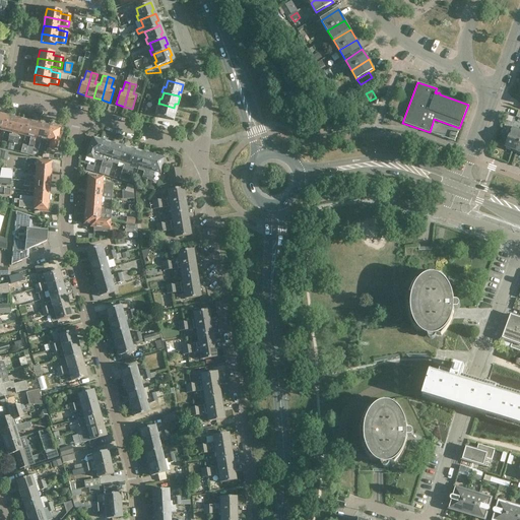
[(156,110),(154,115),(171,120),(172,115),(174,116),(177,108),(174,108),(160,104),(158,111),(156,110)]
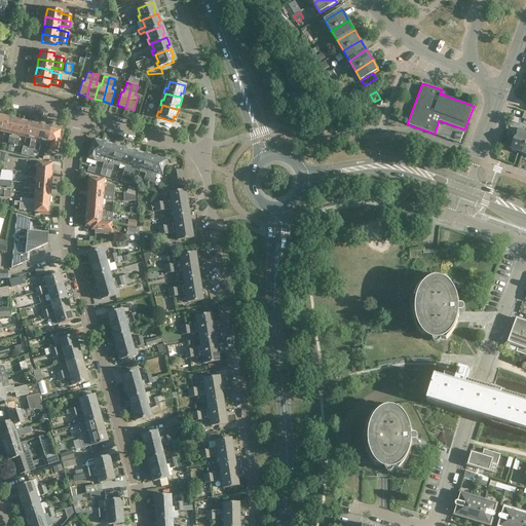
[(8,117),(4,133),(12,135),(11,137),(9,136),(7,143),(12,144),(17,119),(8,117)]
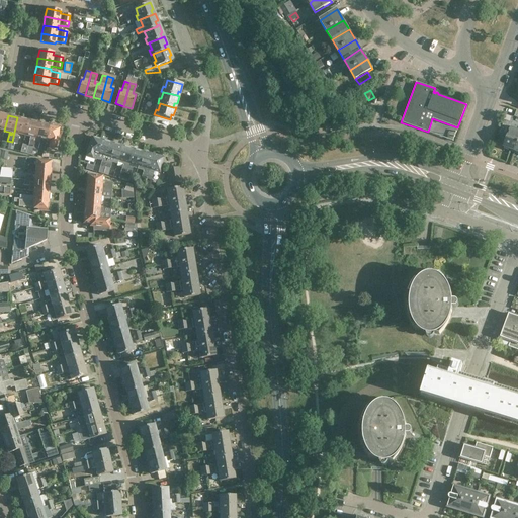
[(16,136),(17,134),(24,136),(28,120),(17,117),(12,142),(17,143),(19,136),(16,136)]
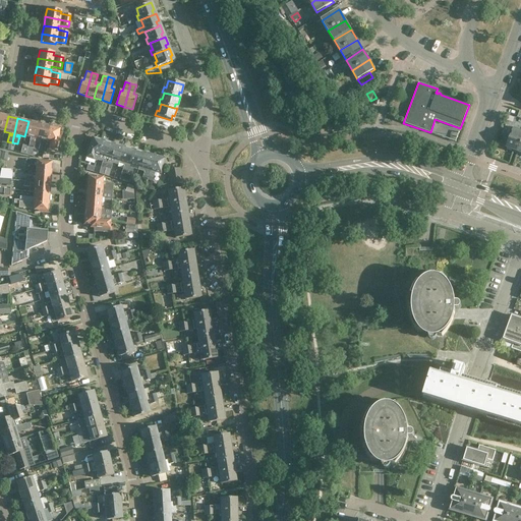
[(22,145),(20,153),(31,156),(32,154),(33,148),(39,123),(29,121),(24,136),(31,137),(29,147),(22,145)]
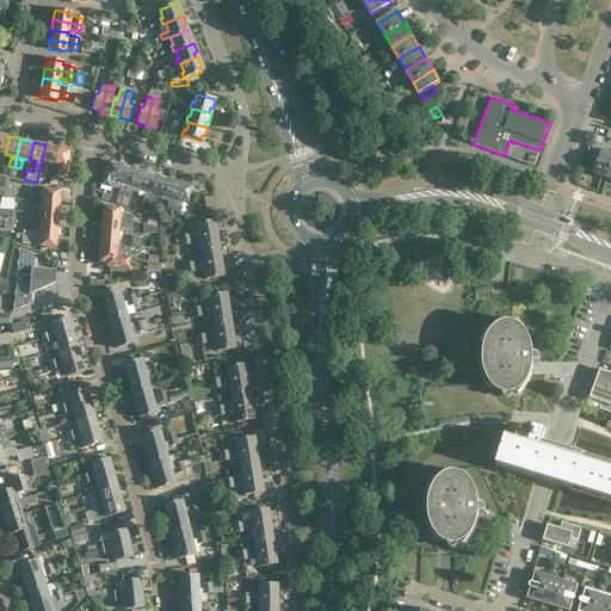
[(38,173),(37,180),(41,181),(43,180),(44,174),(47,164),(54,166),(59,148),(45,144),(38,173)]
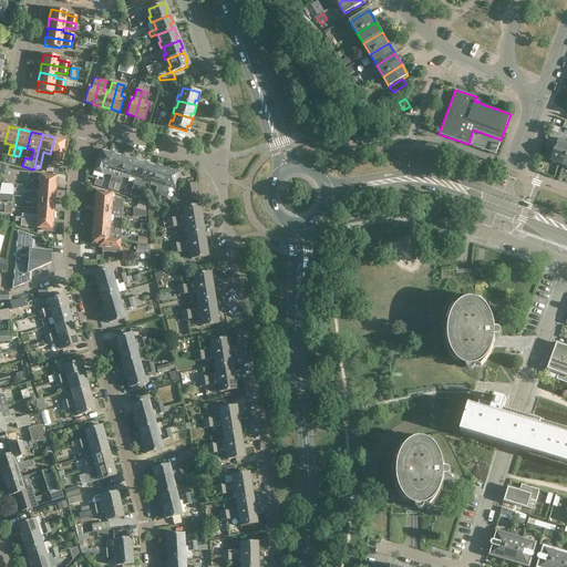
[(50,154),(54,154),(53,161),(61,162),(65,140),(54,137),(50,154)]
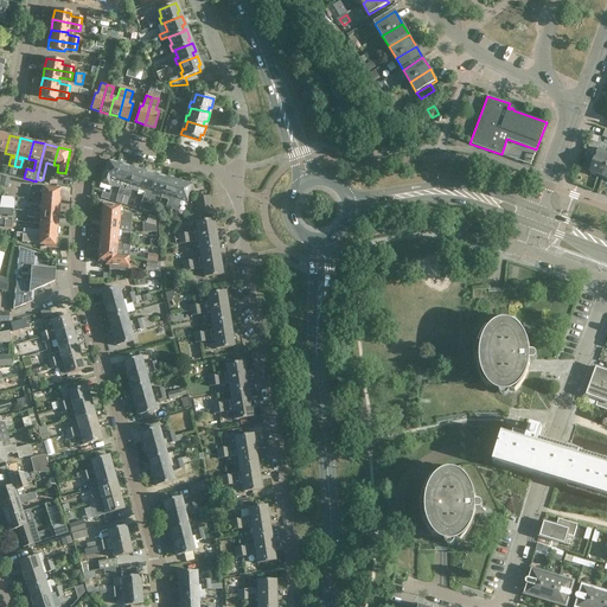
[(606,151),(599,148),(589,172),(604,177),(606,166),(606,151)]
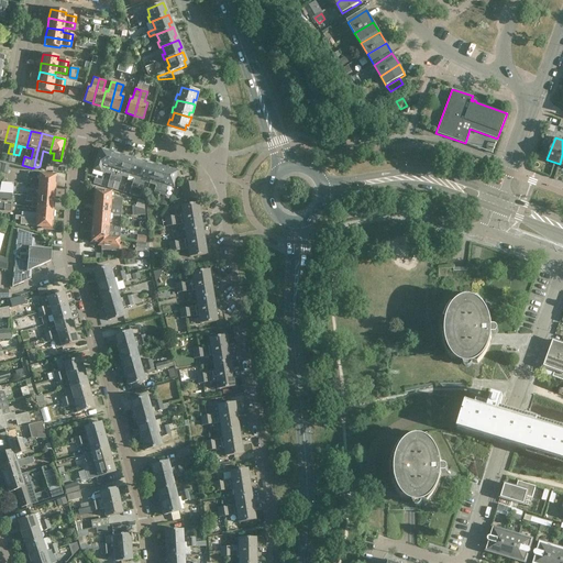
[(92,170),(105,174),(106,168),(110,152),(99,148),(92,170)]
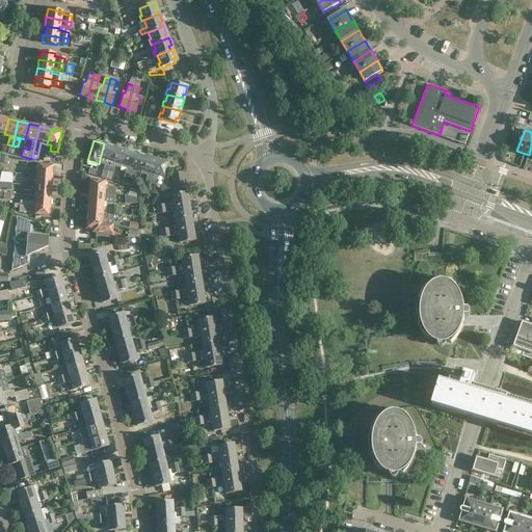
[(104,143),(100,159),(107,161),(107,162),(105,162),(101,178),(105,179),(107,170),(114,147),(104,143)]
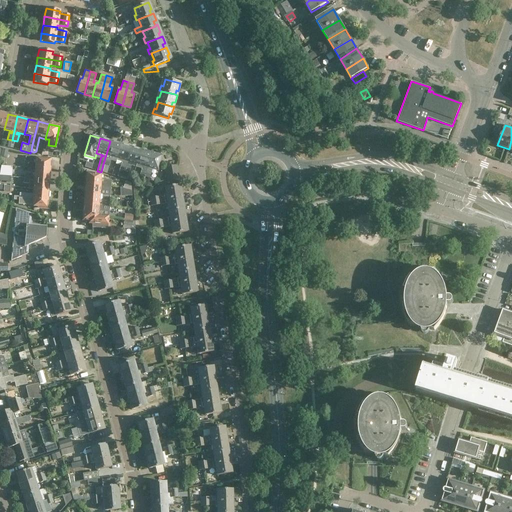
[(103,164),(101,172),(106,173),(110,160),(115,162),(115,161),(121,144),(110,141),(103,164)]
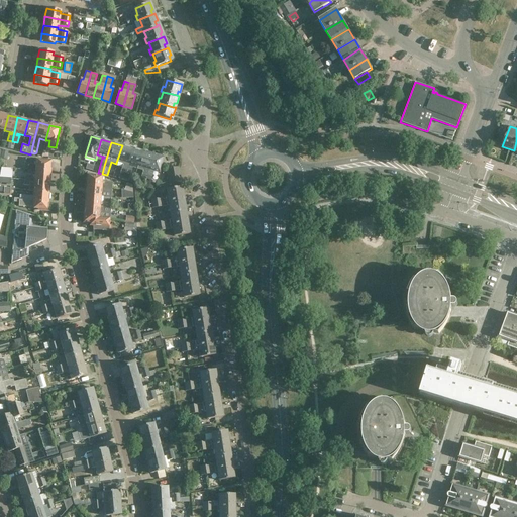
[(122,145),(116,163),(122,165),(118,179),(123,180),(125,172),(132,148),(122,145)]
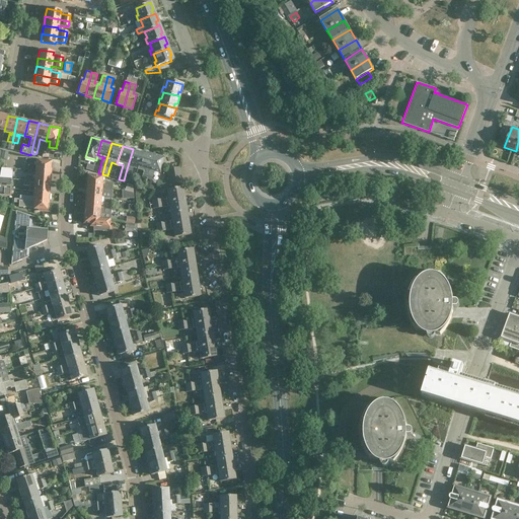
[(126,172),(124,180),(128,182),(131,174),(132,168),(138,170),(139,166),(143,152),(133,149),(126,172)]
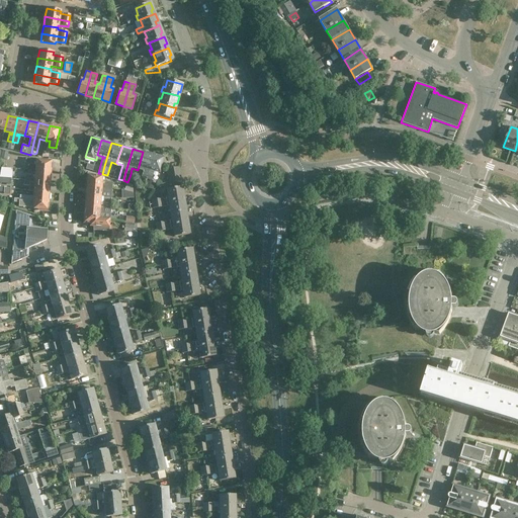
[(139,166),(138,170),(143,171),(141,177),(146,178),(153,155),(143,152),(139,166)]
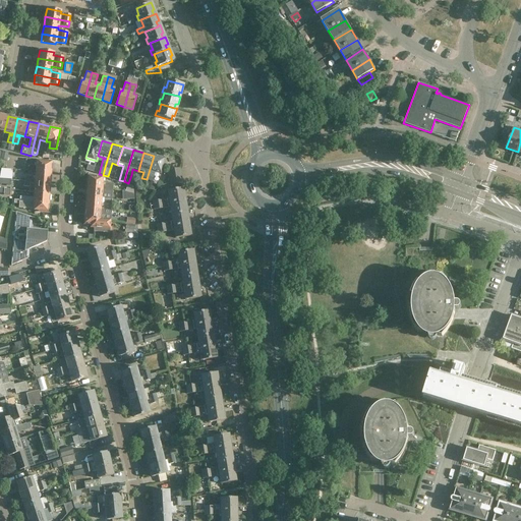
[(160,173),(165,159),(154,156),(147,179),(152,181),(155,172),(160,173)]
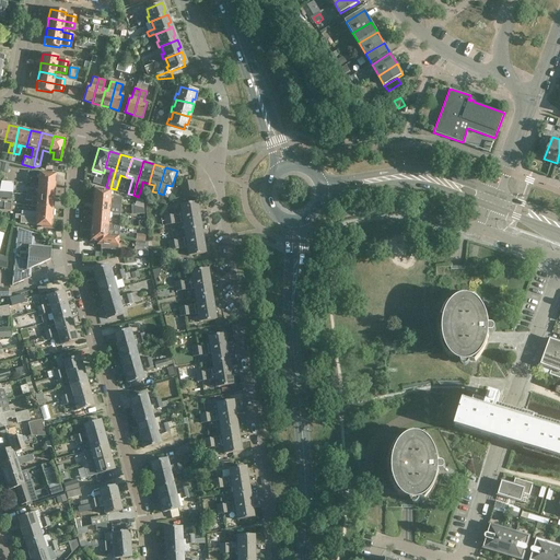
[(36,175),(38,175),(38,184),(55,186),(56,174),(28,172),(27,177),(36,177),(36,175)]
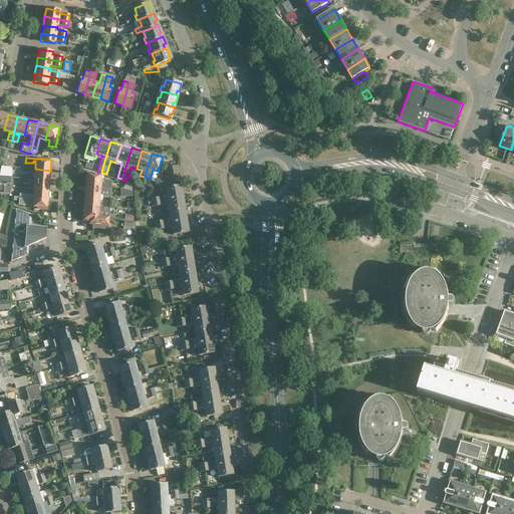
[(179,180),(177,166),(166,168),(168,182),(179,180)]
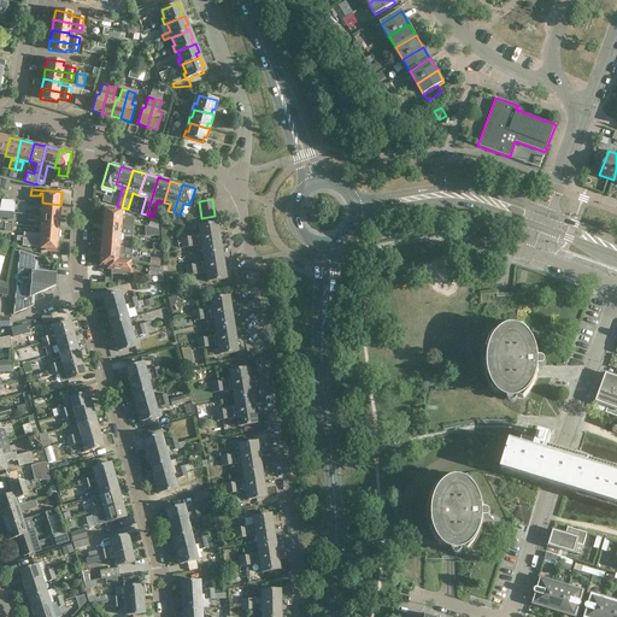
[(42,203),(41,210),(29,209),(29,215),(59,217),(60,205),(42,203)]
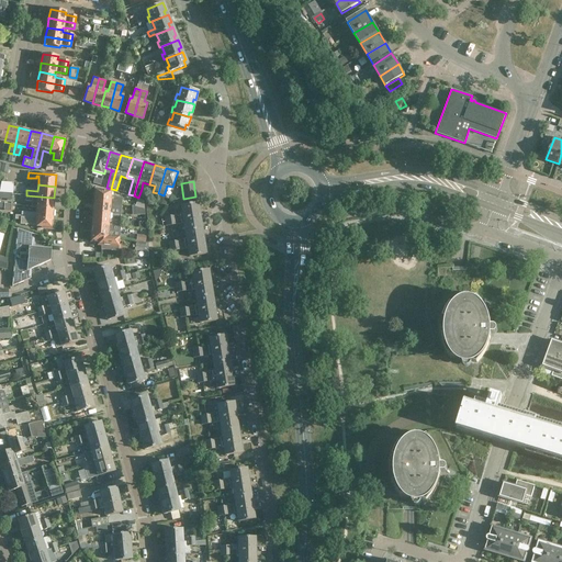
[(110,200),(111,191),(94,190),(93,202),(121,204),(121,198),(112,198),(112,200),(110,200)]
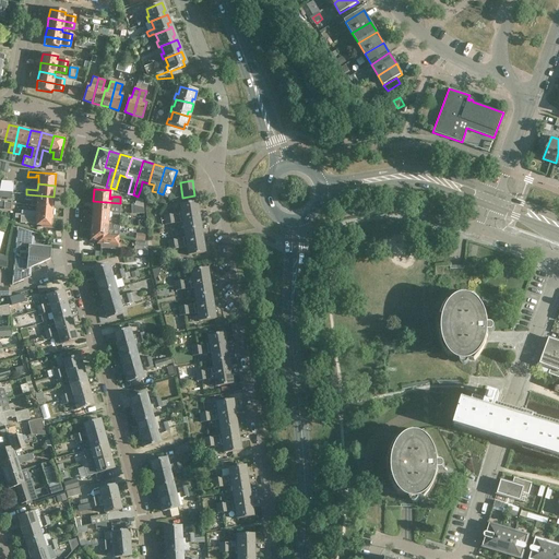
[(31,206),(36,207),(52,209),(54,197),(26,194),(25,200),(32,201),(31,206)]
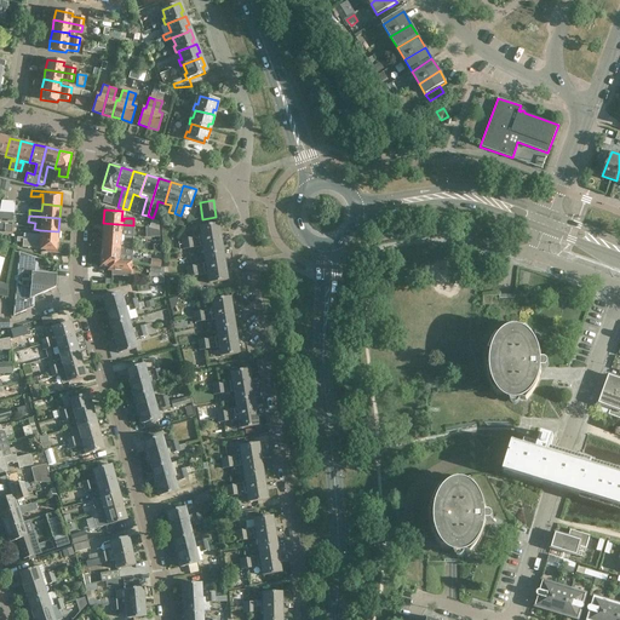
[(151,219),(149,228),(159,230),(159,222),(151,219)]
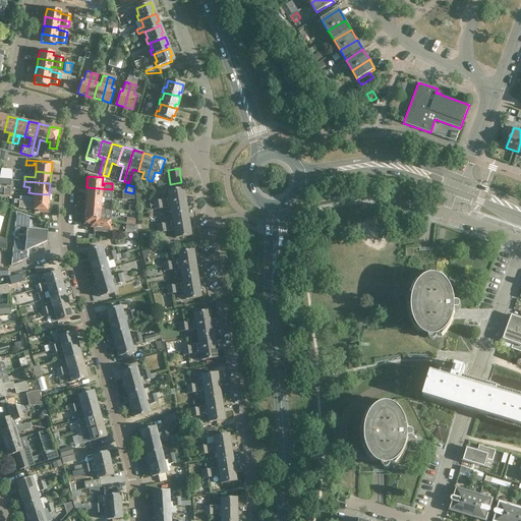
[(87,187),(85,197),(101,198),(111,199),(112,189),(87,187)]
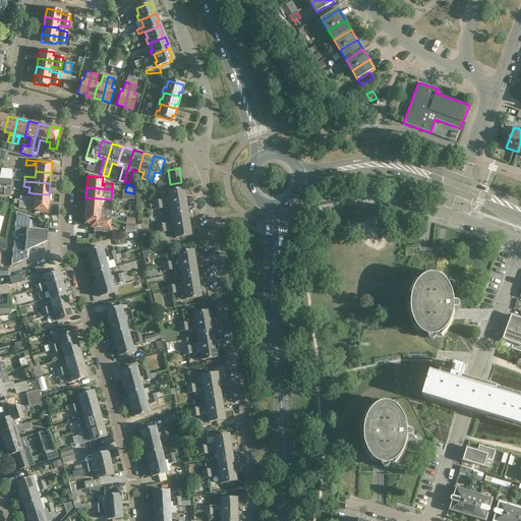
[(177,201),(184,200),(182,188),(168,190),(169,198),(166,198),(162,199),(163,204),(177,201)]
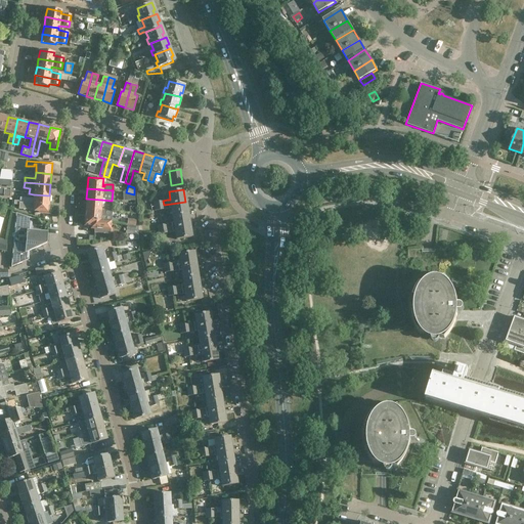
[(19,203),(49,205),(49,195),(34,194),(34,199),(20,198),(19,201),(19,203)]
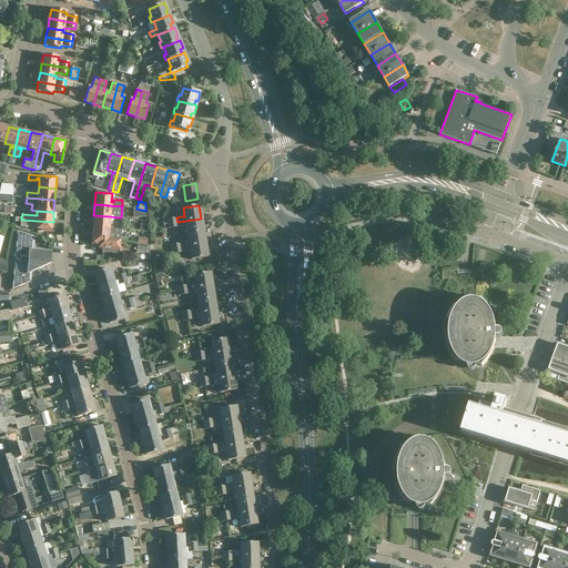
[(121,229),(121,223),(112,222),(112,225),(110,225),(110,216),(93,215),(93,227),(121,229)]
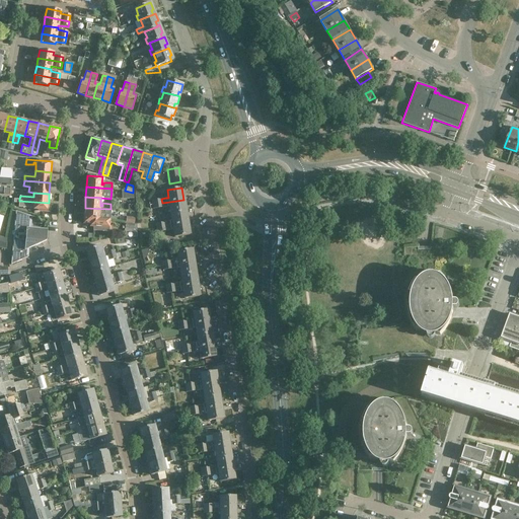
[(38,209),(38,210),(45,212),(48,212),(49,203),(19,201),(19,199),(14,199),(13,203),(19,203),(18,207),(38,209)]
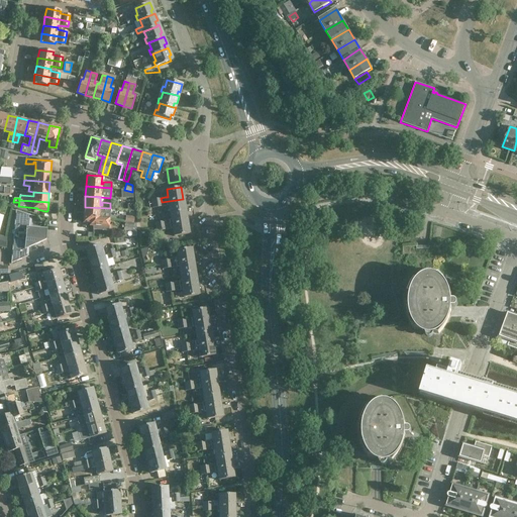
[(178,212),(185,210),(183,199),(176,200),(162,202),(163,206),(167,206),(169,206),(170,213),(178,212)]
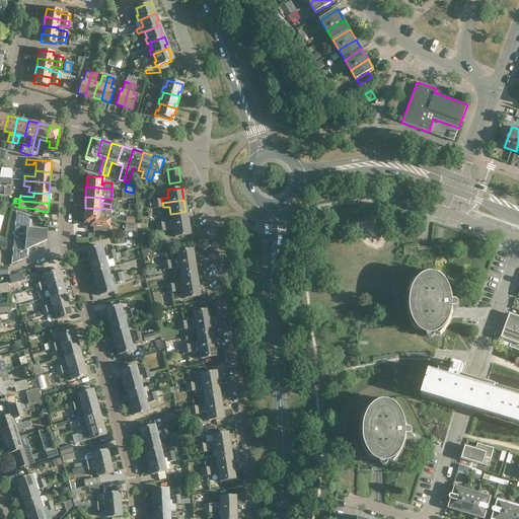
[(85,208),(84,218),(99,219),(109,220),(110,209),(85,208)]
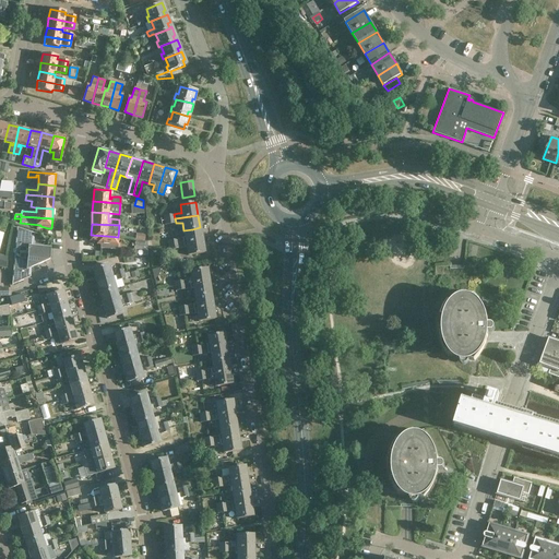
[(35,266),(49,260),(50,248),(33,246),(34,234),(16,227),(12,285),(31,277),(31,276),(30,276),(31,265),(36,263),(35,266)]
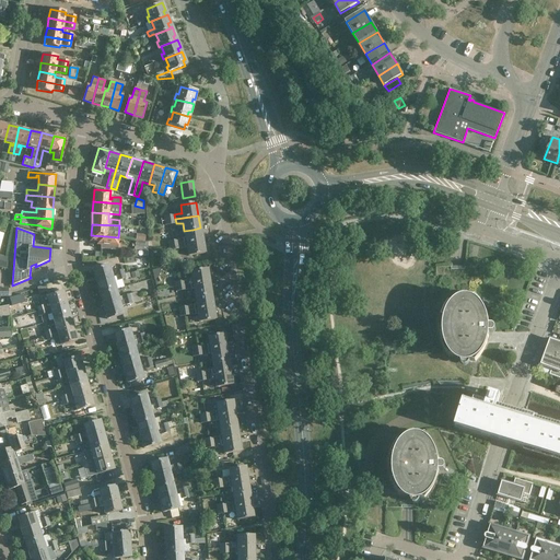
[(179,244),(195,242),(202,241),(200,228),(193,230),(184,231),(185,238),(183,238),(178,240),(179,244)]
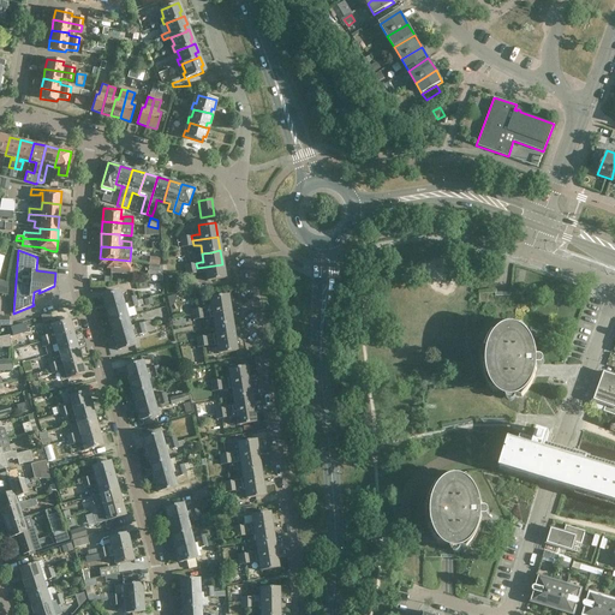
[(100,258),(99,264),(107,266),(107,267),(111,268),(111,269),(111,273),(129,275),(130,261),(118,260),(100,258)]
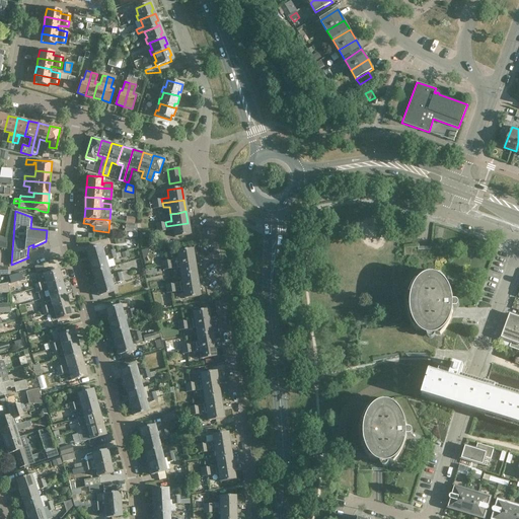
[(125,223),(124,231),(133,232),(134,224),(125,223)]
